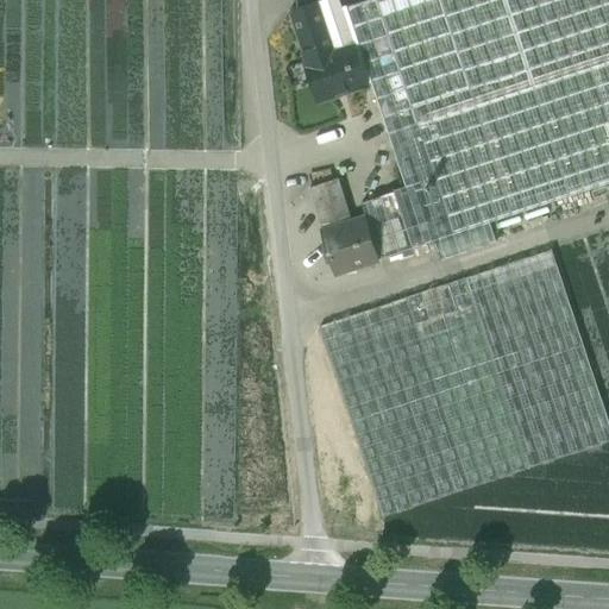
[(324,0),(288,12),(306,63),(355,46),(338,0),(324,0)]
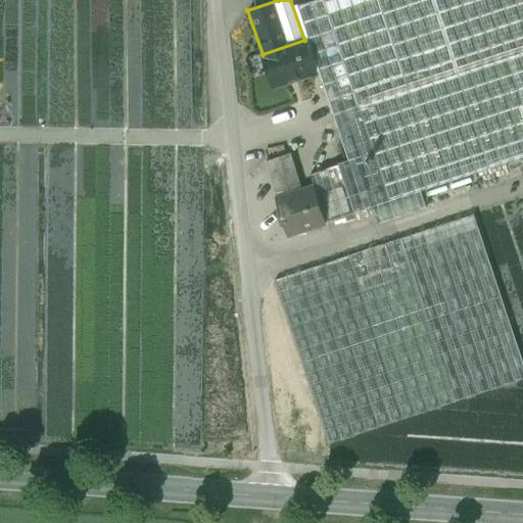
[(522,0),(322,0),(358,107),(333,115),(348,161),(338,164),(343,182),(353,179),(364,209),(522,156),(522,0)]
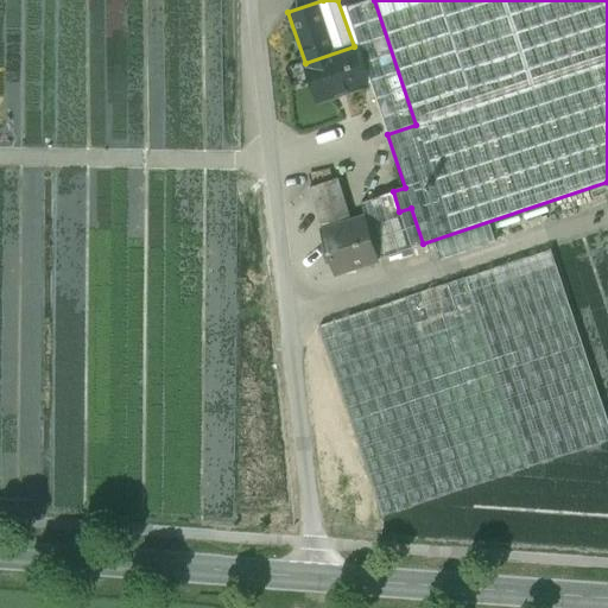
[(305,63),(304,63),(316,101),(366,84),(354,46),(305,63)]
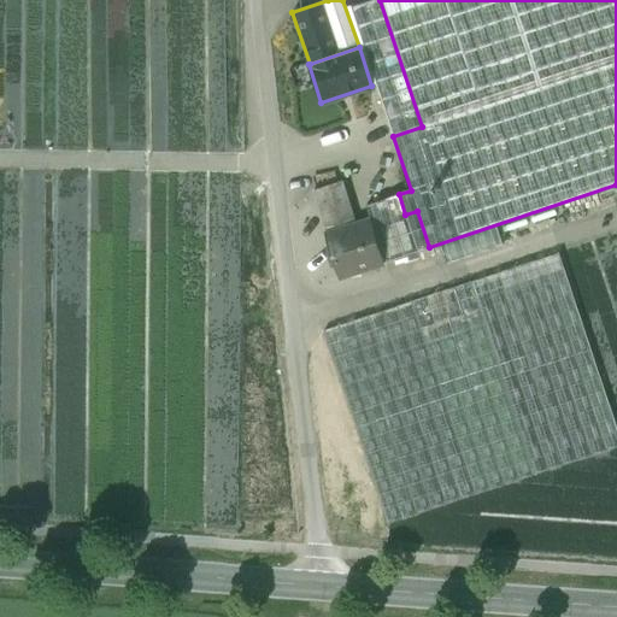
[(344,182),(315,192),(328,235),(358,227),(344,182)]
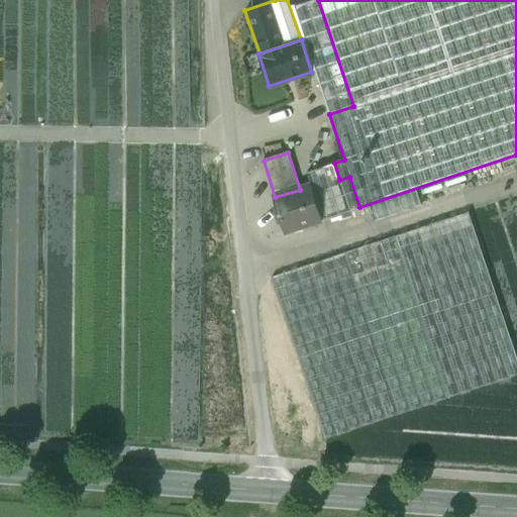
[(275,197),(272,198),(282,232),(323,219),(313,186),(300,190),(275,197)]
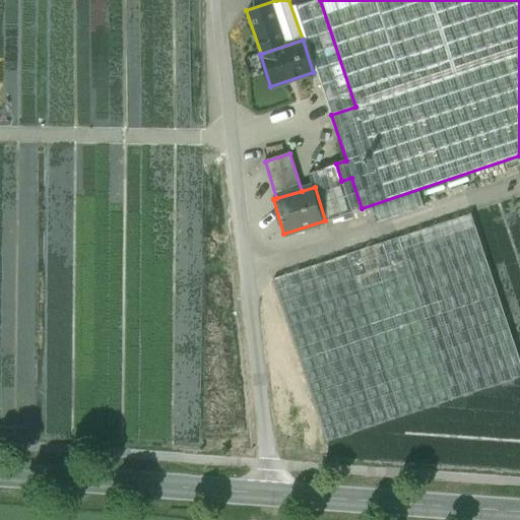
[(519,368),(469,214),(396,238),(449,399),(519,376),(519,368)]
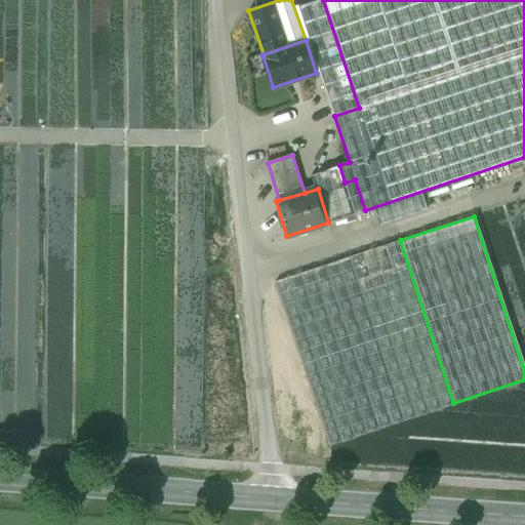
[(400,240),(276,281),(329,444),(453,403),(400,240)]
